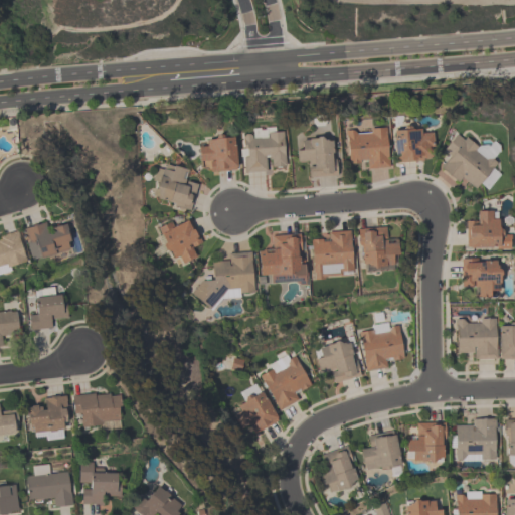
[(390,168),(388,128),(346,130),(348,162),(367,161),(368,169),(390,168)]
